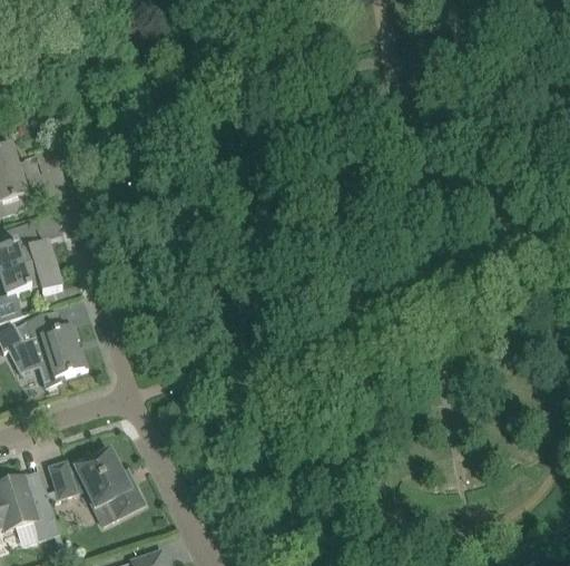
[(0,146),(0,216),(3,215),(25,208),(21,196),(37,191),(30,174),(22,176),(19,165),(16,155),(15,154),(11,143),(0,146)]
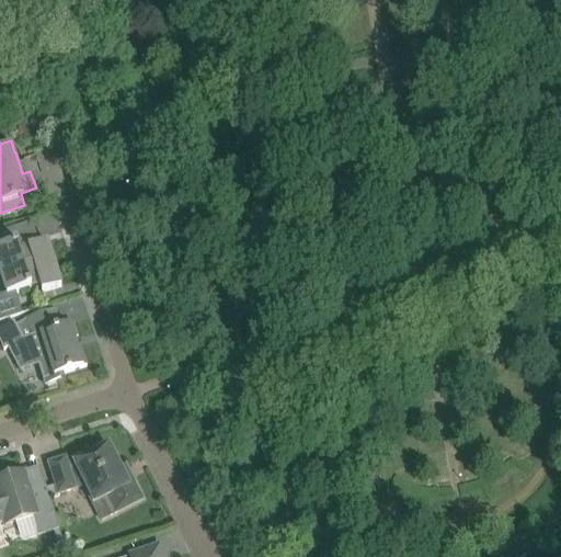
[(47,238),(19,247),(12,226),(0,229),(0,273),(6,293),(38,282),(41,288),(61,283),(47,238)]
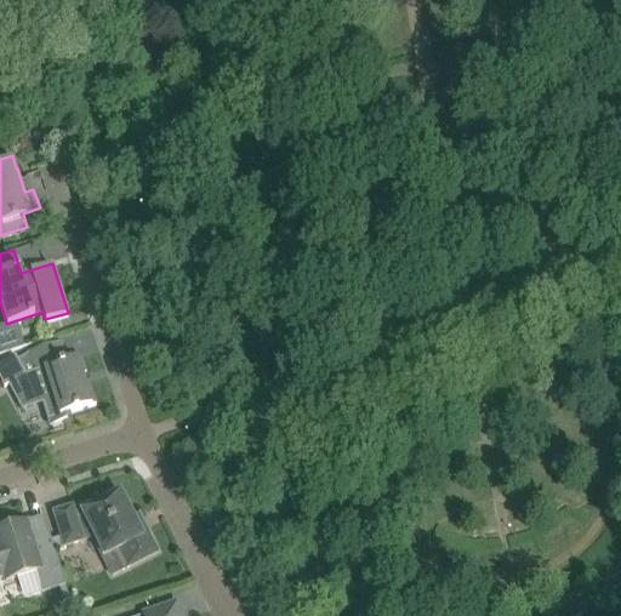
[(22,405),(43,398),(50,422),(67,416),(66,411),(96,401),(89,378),(85,380),(81,371),(86,370),(80,353),(67,358),(61,338),(38,346),(26,349),(33,368),(26,370),(15,352),(0,359),(0,375),(4,383),(9,381),(22,405)]
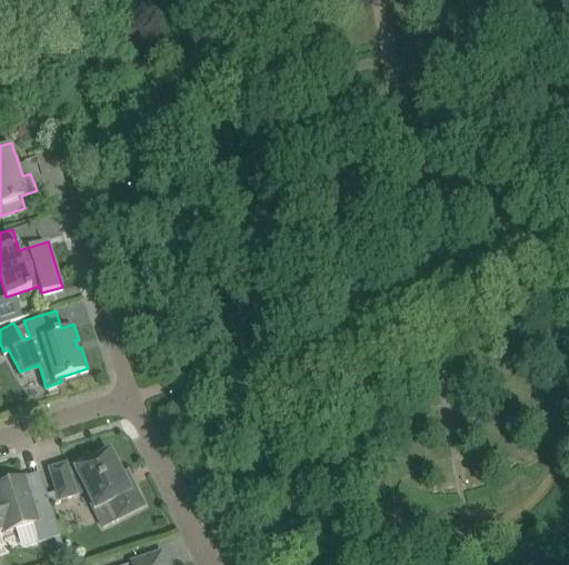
[(102,524),(126,513),(145,503),(143,499),(142,499),(143,502),(138,504),(110,448),(85,461),(83,457),(67,463),(67,461),(49,466),(57,488),(47,492),(50,502),(60,498),(59,497),(86,488),(91,499),(90,501),(102,524)]
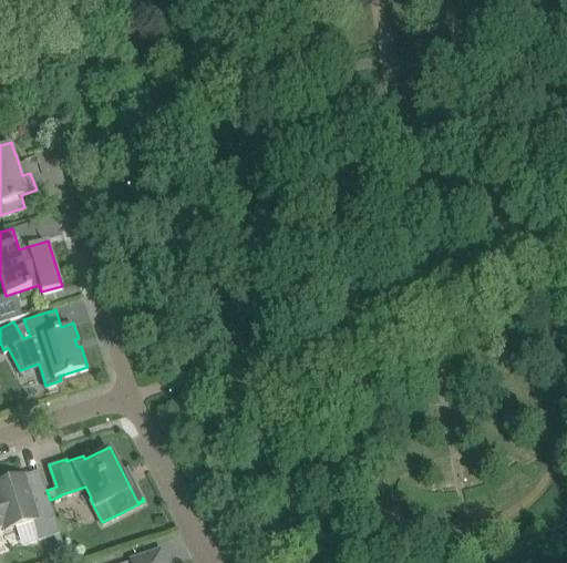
[(60,531),(50,500),(47,490),(32,494),(24,472),(0,480),(0,524),(3,523),(4,528),(32,519),(38,539),(60,531)]
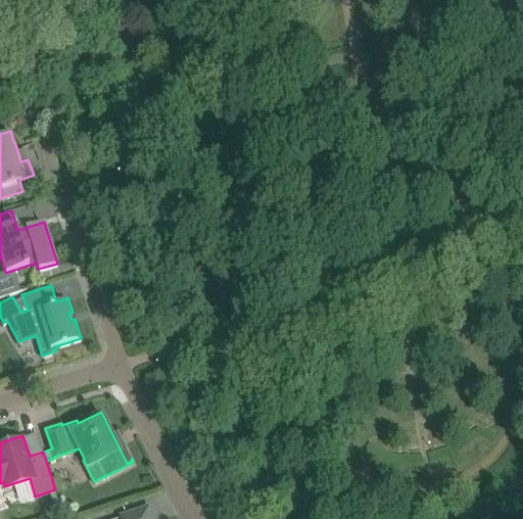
[(152,518),(148,506),(129,512),(122,514),(106,518),(152,518)]
